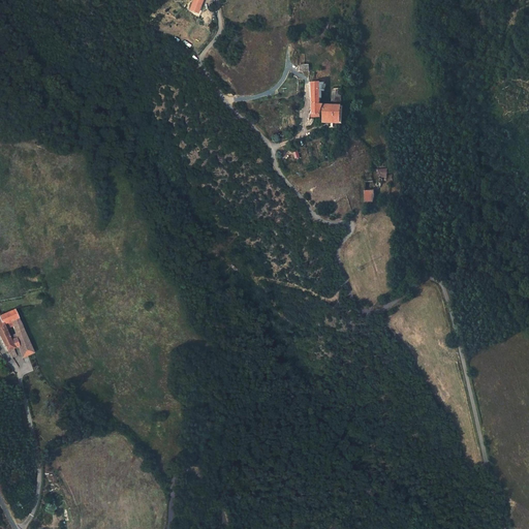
[(190,0),(186,11),(195,14),(200,0),(190,0)]
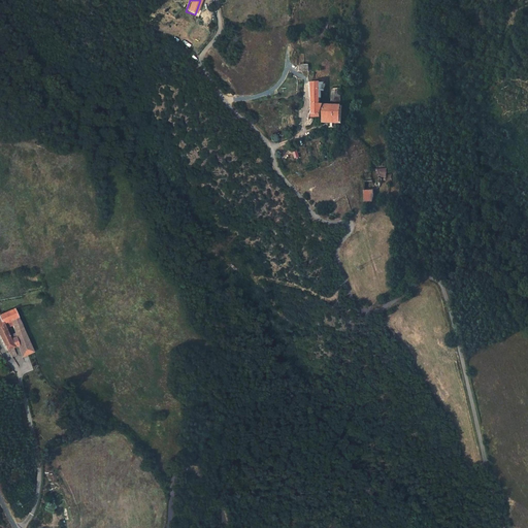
[(334,114),(334,103),(326,103),(322,103),(321,80),(307,80),(309,114),(324,116),(334,114)]
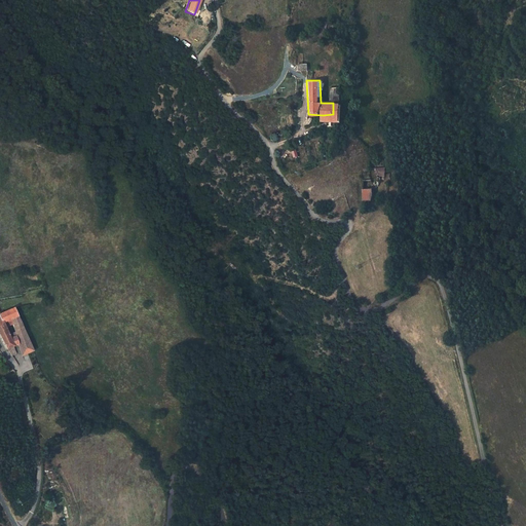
[(330,99),(339,99),(339,88),(330,88),(330,99)]
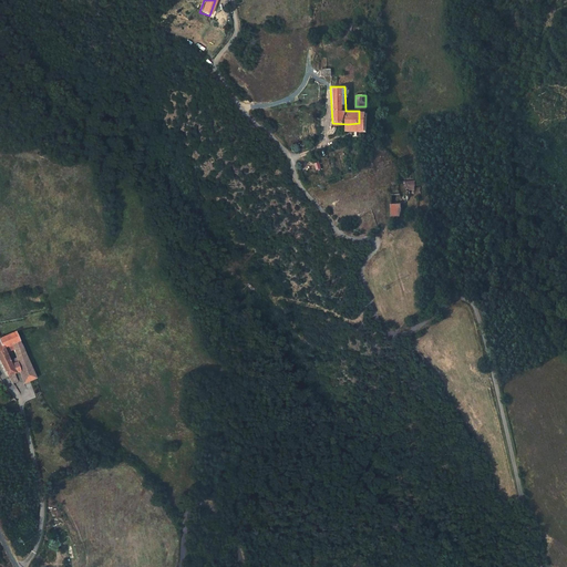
[(370,113),(359,111),(359,123),(348,124),(347,132),(369,132),(370,113)]
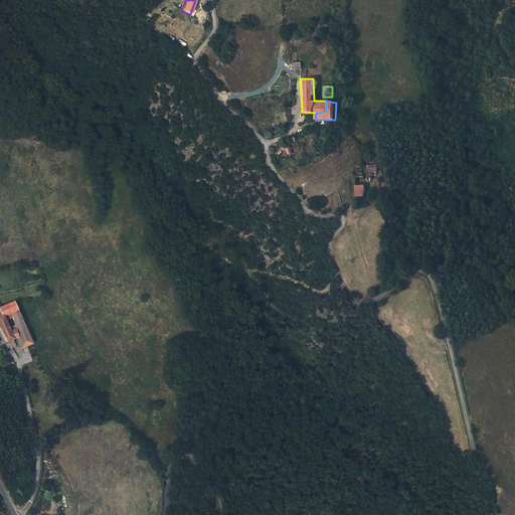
[(368,173),(376,172),(376,164),(367,165),(368,173)]
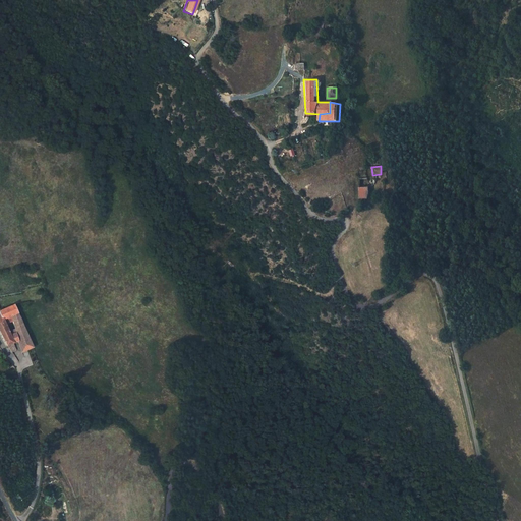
[(358,187),(358,199),(367,199),(367,187),(358,187)]
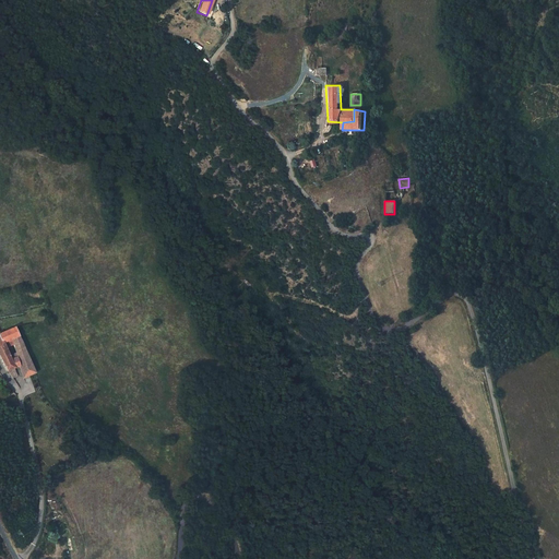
[(375,218),(383,216),(381,204),(373,205),(375,218)]
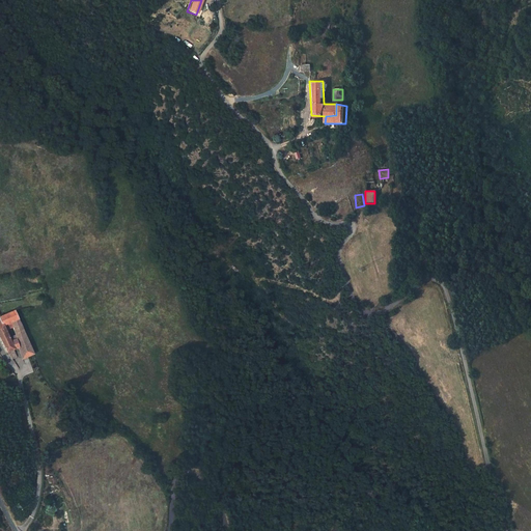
[(0,333),(3,339),(8,350),(20,344),(25,354),(35,350),(15,307),(0,313),(0,312),(0,333)]
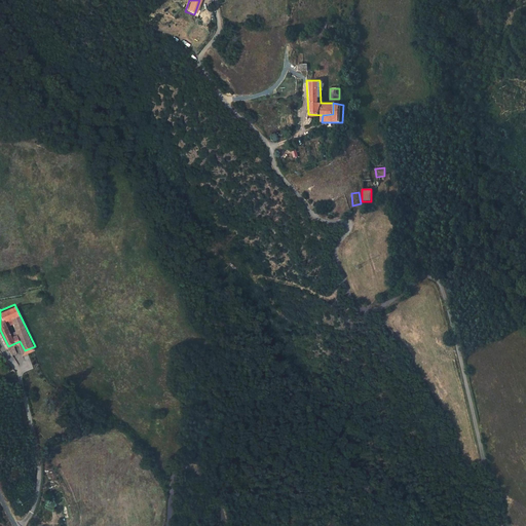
[(13,359),(10,362),(15,367),(19,364),(13,359)]
